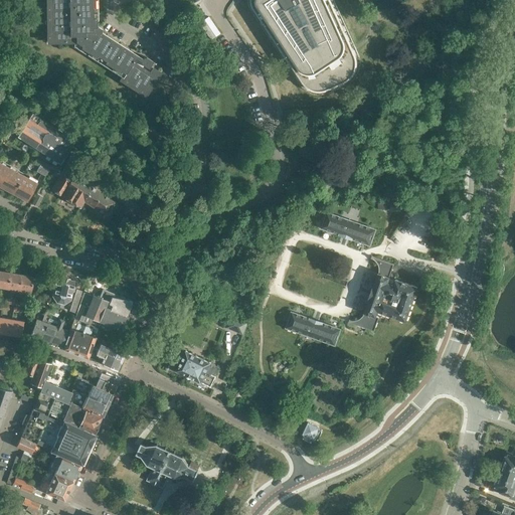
[(79,48),(104,64),(123,76),(122,78),(121,80),(123,82),(145,96),(155,80),(160,72),(158,71),(150,66),(153,61),(146,56),(146,57),(143,58),(141,61),(97,32),(97,19),(96,0),(46,0),(47,41),(75,42),(81,46),(81,47),(79,48)]
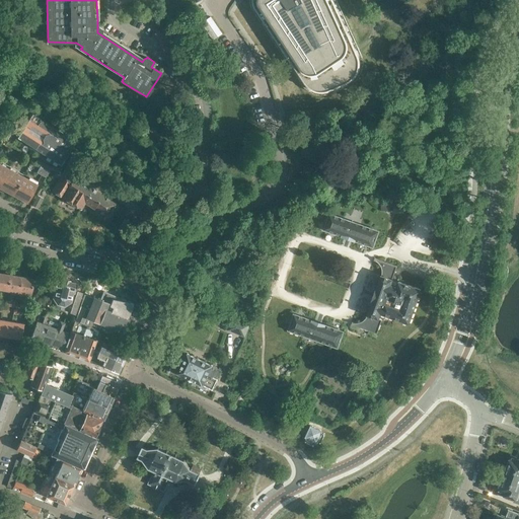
[(253,0),(253,1),(254,4),(254,6),(305,82),(307,85),(309,86),(312,88),(314,89),(317,90),(320,90),(323,90),(326,90),(329,89),(334,87),(331,85),(338,82),(339,84),(339,85),(341,84),(340,81),(346,78),(347,81),(348,81),(351,79),(353,77),(355,75),(356,73),(358,70),(358,67),(359,64),(359,61),(358,58),(358,55),(332,0),(253,0)]
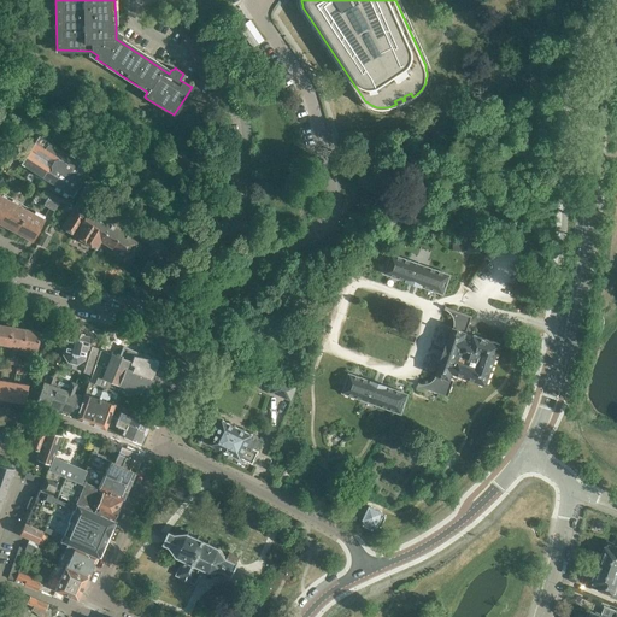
[(251,21),(239,28),(253,48),(264,40),(251,21)]
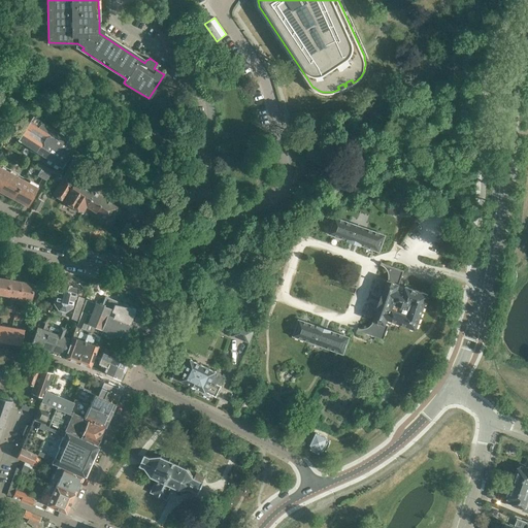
[(17,139),(37,153),(53,128),(32,116),(17,139)]
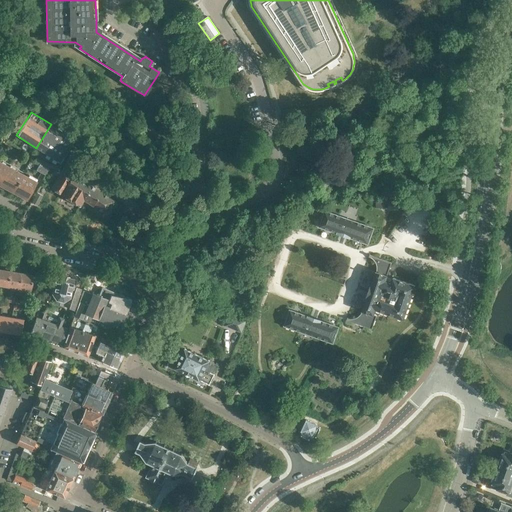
[(51,124),(36,148),(59,162),(74,139),(51,124)]
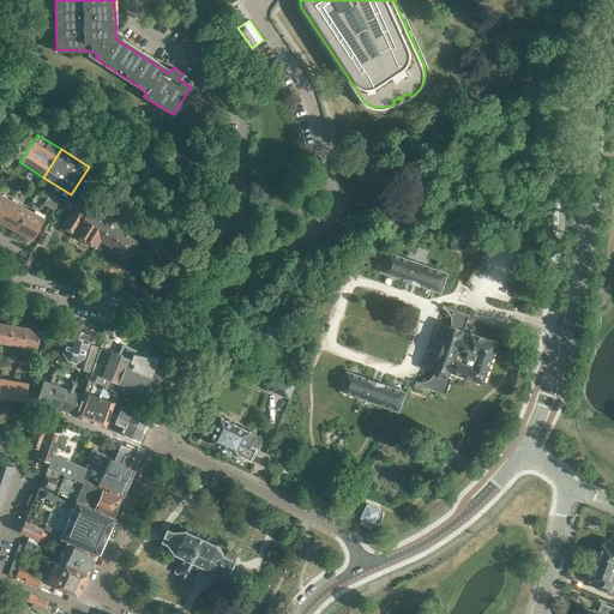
[(47,198),(58,204),(58,203),(60,198),(50,192),(47,197),(47,198)]
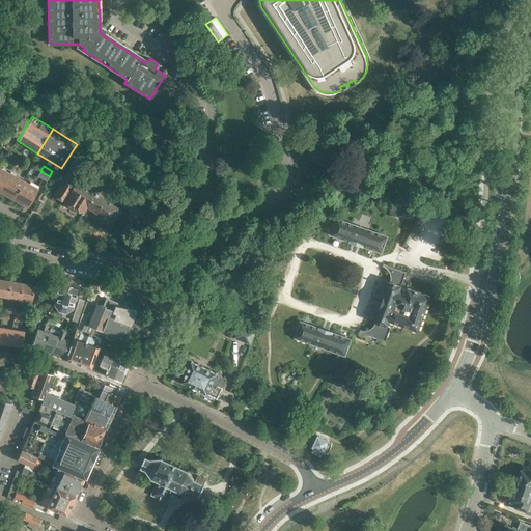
[(50,176),(40,171),(37,176),(47,182),(50,176)]
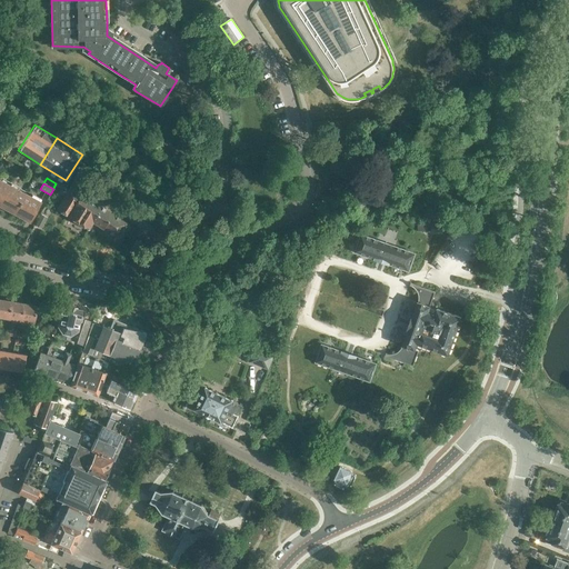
[(22,192),(7,185),(0,198),(0,206),(12,212),(22,192)]
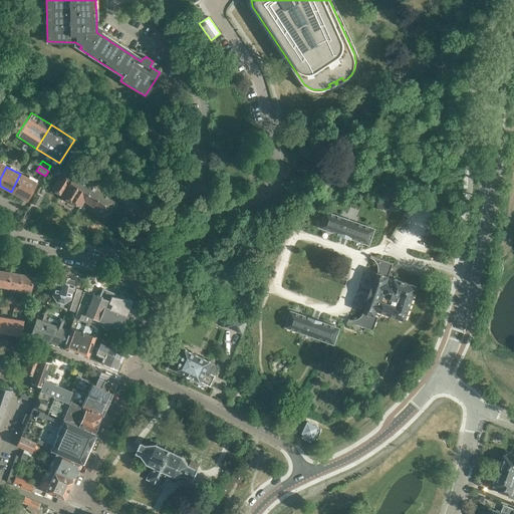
[(51,189),(61,196),(74,175),(64,169),(51,189)]
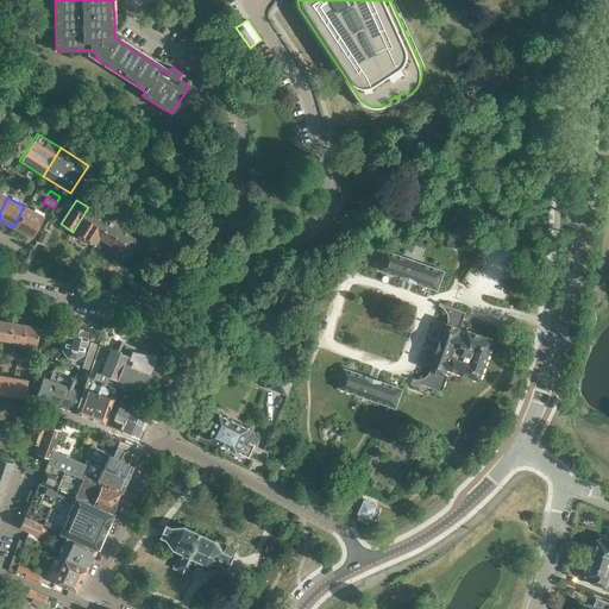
[(24,206),(13,227),(31,238),(43,215),(24,206)]
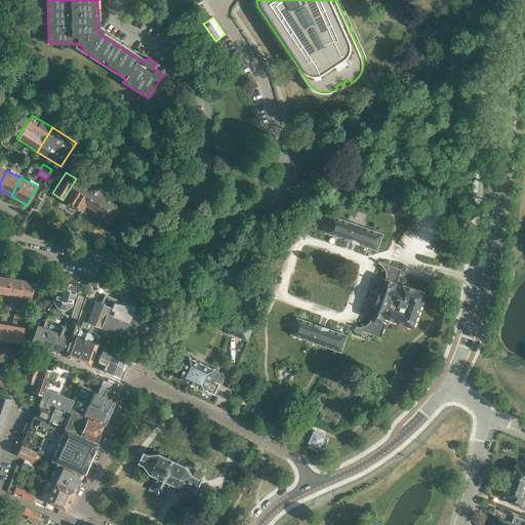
[(93,191),(76,178),(63,200),(81,211),(93,191)]
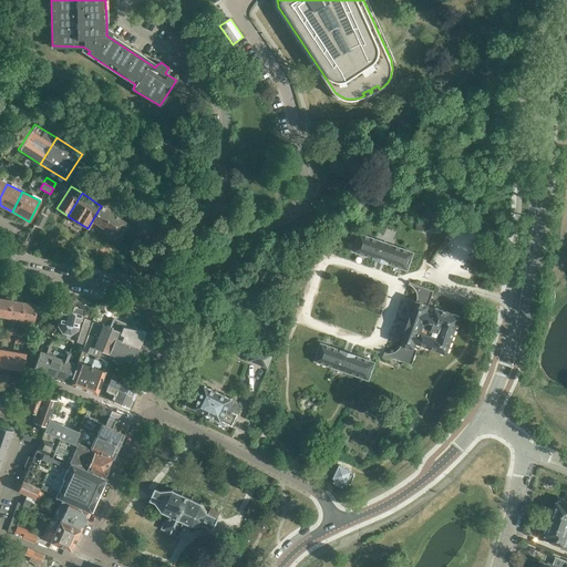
[(101,206),(92,222),(125,243),(134,227),(101,206)]
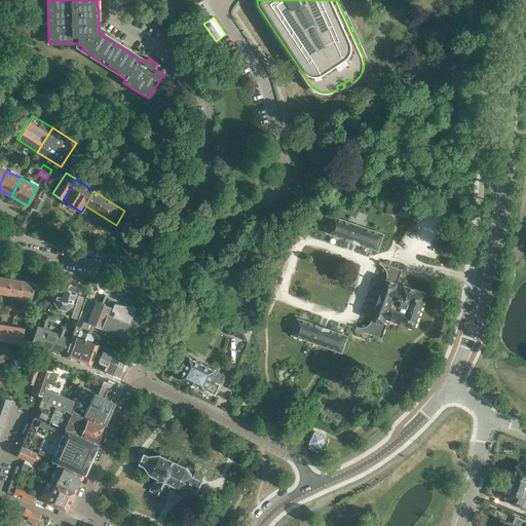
[(386,207),(386,214),(399,214),(399,216),(409,216),(410,207),(386,207)]
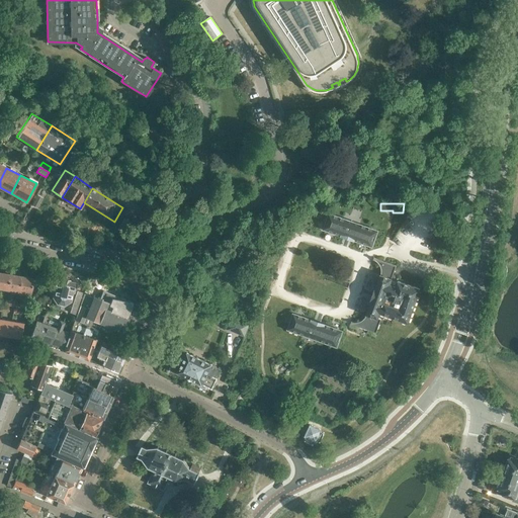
[(329,213),(323,230),(372,247),(377,231),(329,213)]
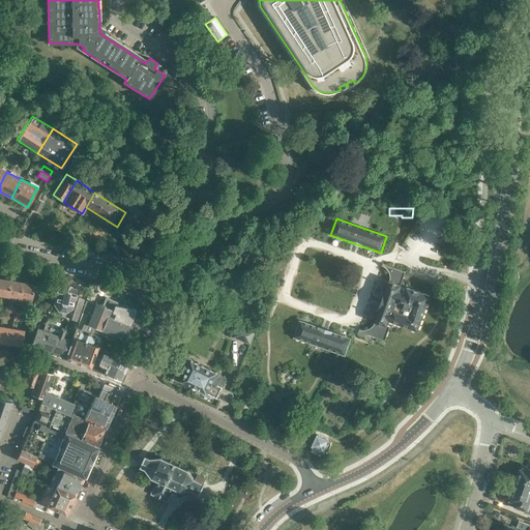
[(150,230),(147,222),(141,224),(144,233),(150,230)]
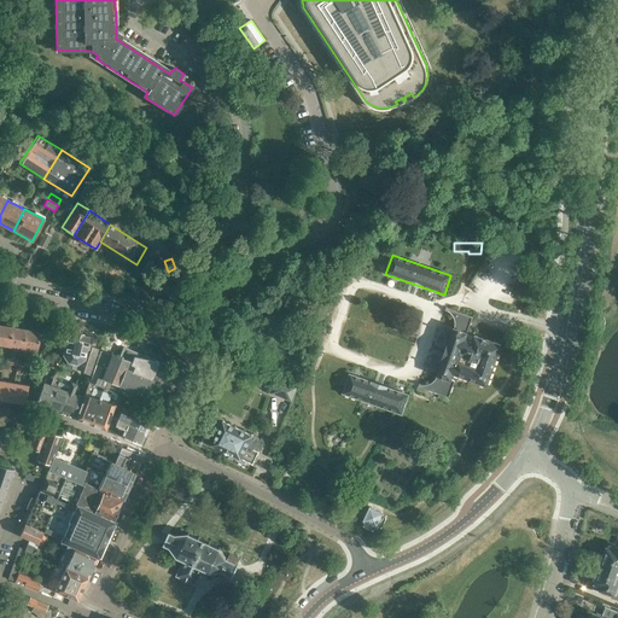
[(419,384),(419,385),(449,397),(455,380),(452,379),(453,373),(487,385),(501,344),(473,334),(471,340),(465,339),(473,318),(445,308),(445,310),(447,310),(448,312),(449,312),(450,313),(453,316),(454,316),(455,321),(455,324),(454,327),(454,328),(437,375),(435,378),(432,382),(429,384),(424,384),(421,384),(419,384)]
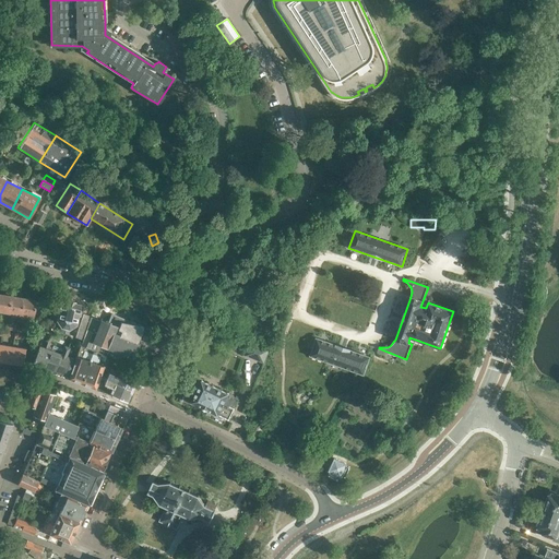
[(0,310),(7,312),(9,295),(0,294),(0,310)]
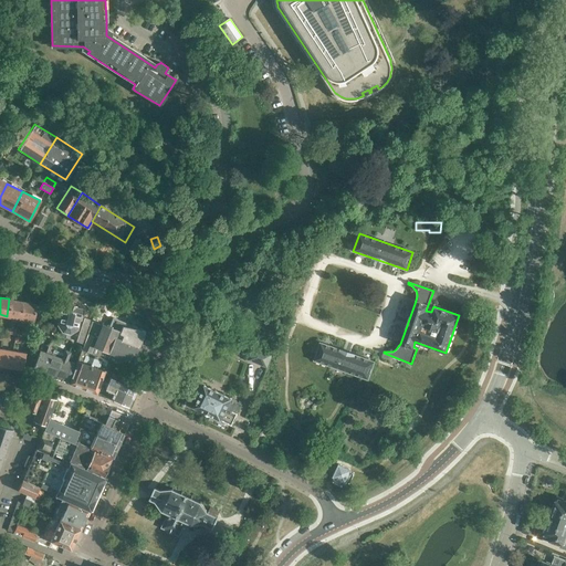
[(9,299),(7,316),(20,318),(23,301),(9,299)]
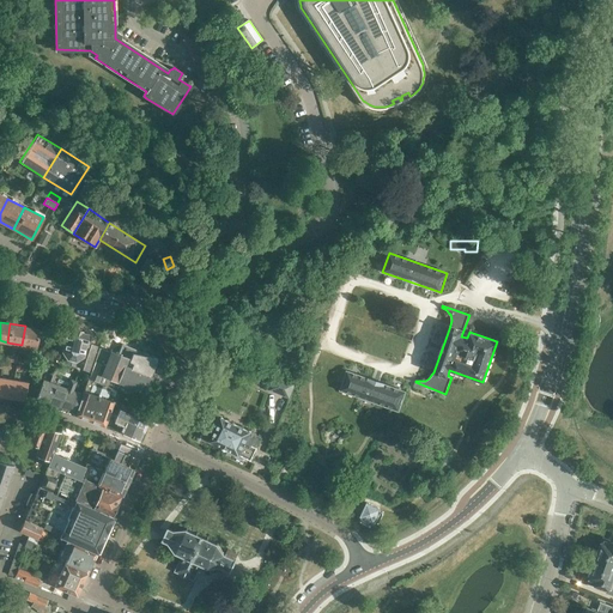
[(25,326),(22,345),(36,347),(40,329),(25,326)]
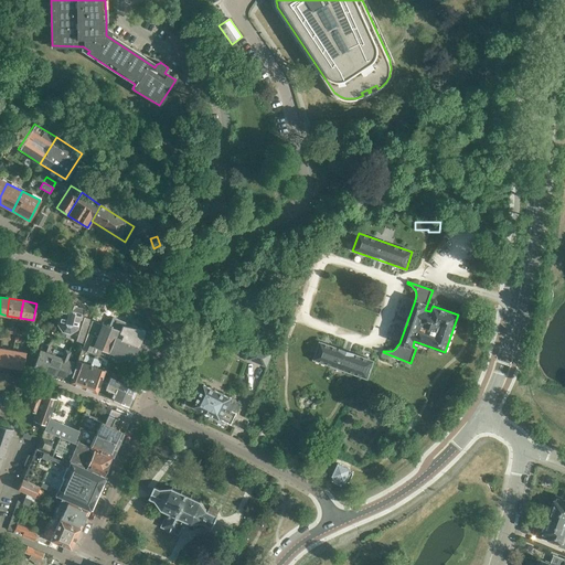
[(57,323),(55,333),(62,334),(61,336),(70,337),(70,336),(75,338),(75,337),(77,338),(76,340),(83,341),(91,318),(84,317),(80,316),(82,316),(83,308),(62,304),(60,311),(61,311),(57,323)]
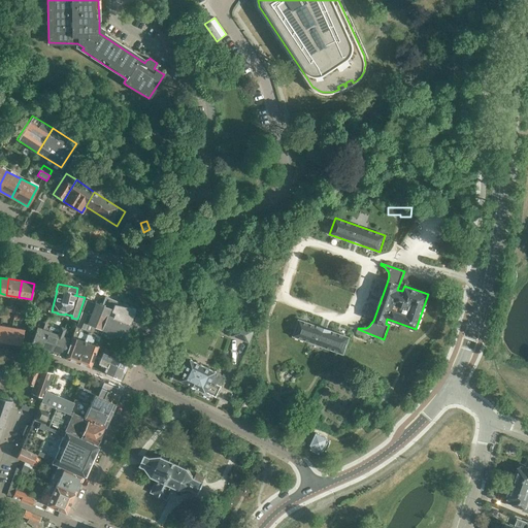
[(76,325),(76,326),(88,330),(101,335),(120,342),(123,337),(125,338),(130,324),(129,323),(135,308),(125,303),(125,302),(119,299),(119,301),(105,296),(102,305),(96,302),(96,303),(86,299),(76,325)]
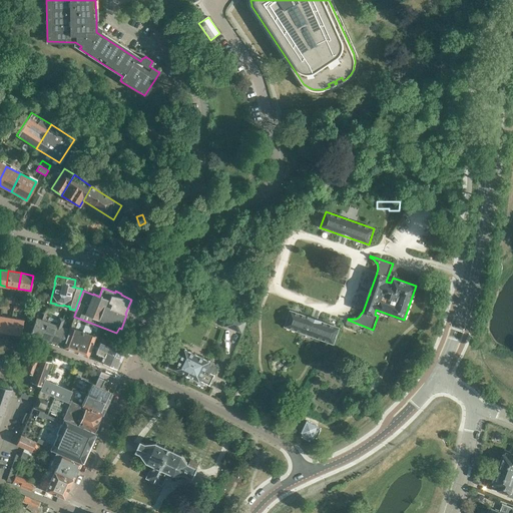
[(30,335),(40,339),(52,307),(51,307),(46,306),(45,309),(46,309),(42,319),(36,317),(30,335)]
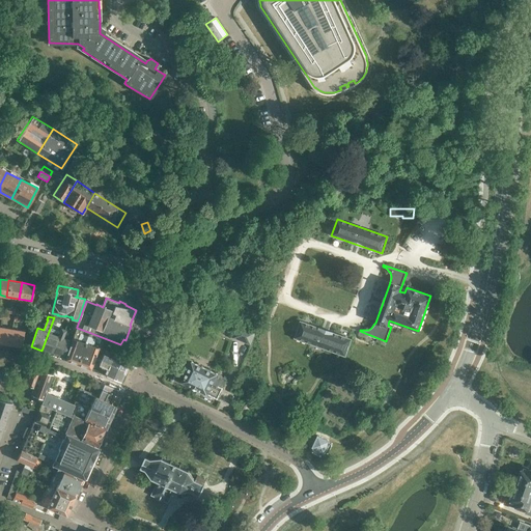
[(301,322),(295,338),(345,356),(351,339),(301,322)]
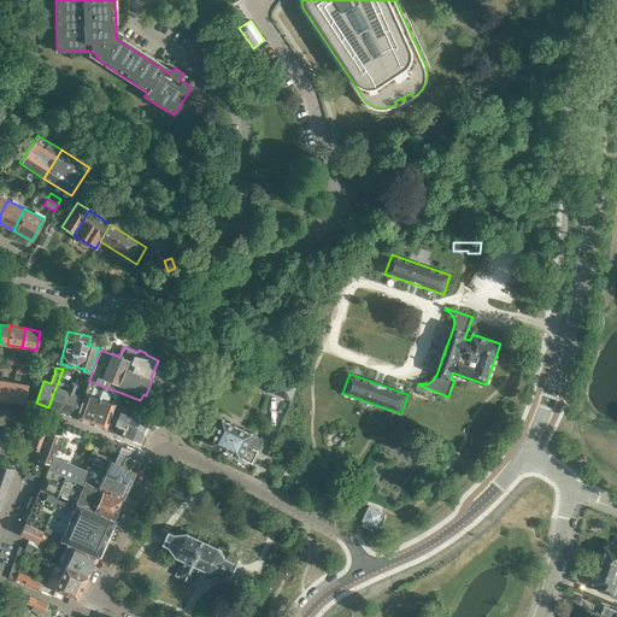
[(270,393),(291,400),(298,385),(276,377),(270,393)]
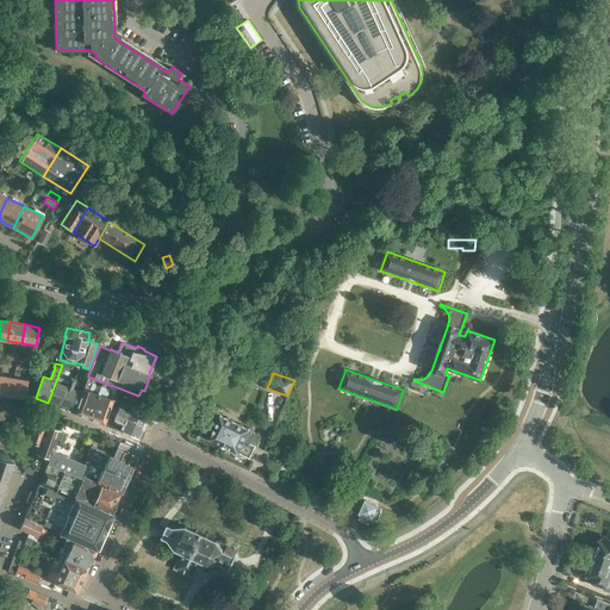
[(0,375),(0,393),(12,396),(14,378),(0,375)]
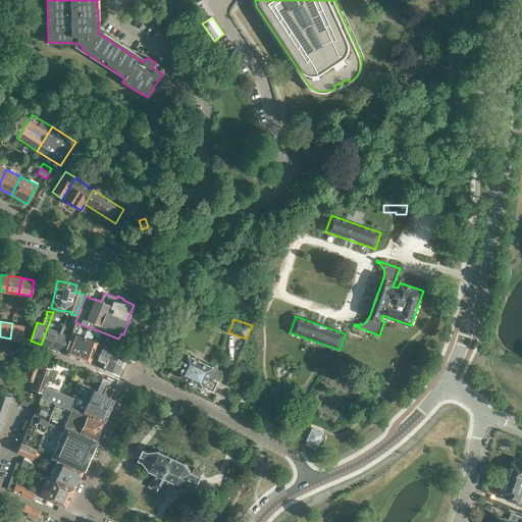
[(63,353),(75,358),(87,326),(75,322),(75,321),(74,321),(63,353)]
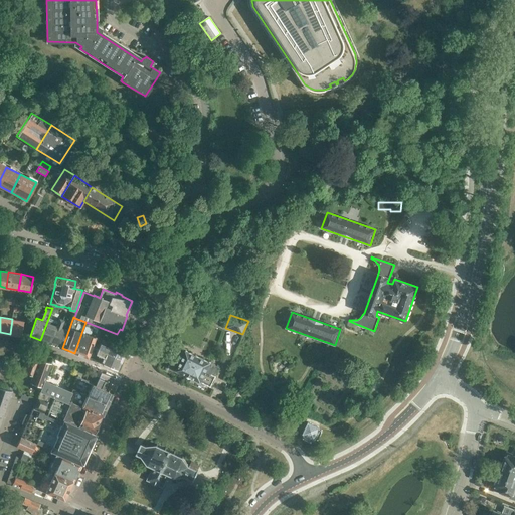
[(48,318),(40,340),(50,344),(56,326),(58,321),(48,318)]
